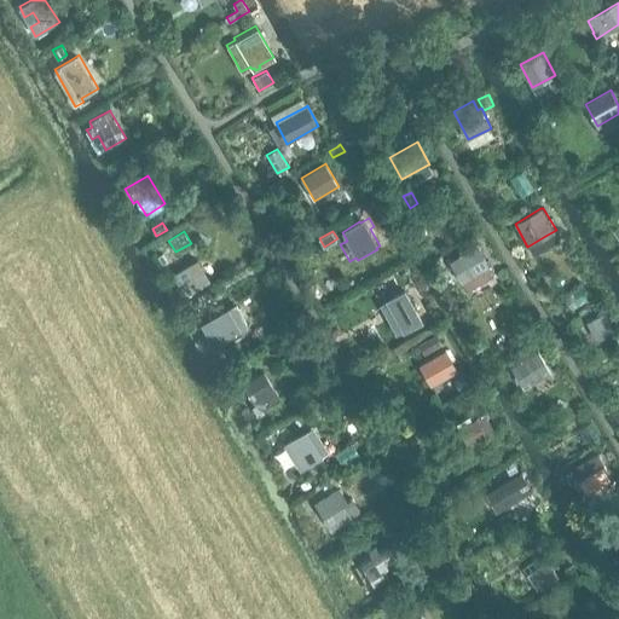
[(478,244),(450,261),(463,283),(490,268),(491,267),(478,244)]
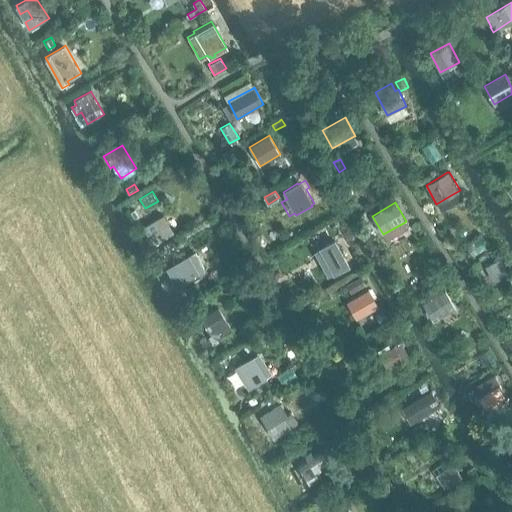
[(164,215),(143,228),(155,247),(176,234),(175,231),(164,215)]
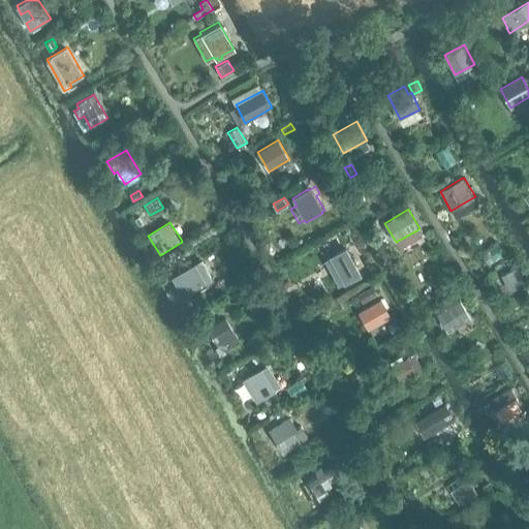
[(353,243),(348,245),(352,253),(358,250),(353,243)]
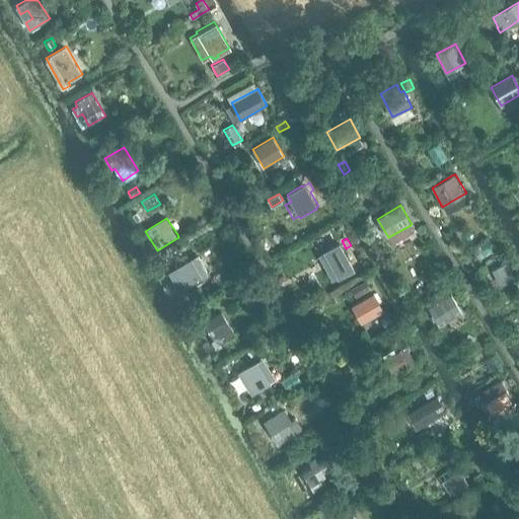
[(353,268),(346,252),(319,266),(319,267),(313,270),(320,284),(327,281),(353,268)]
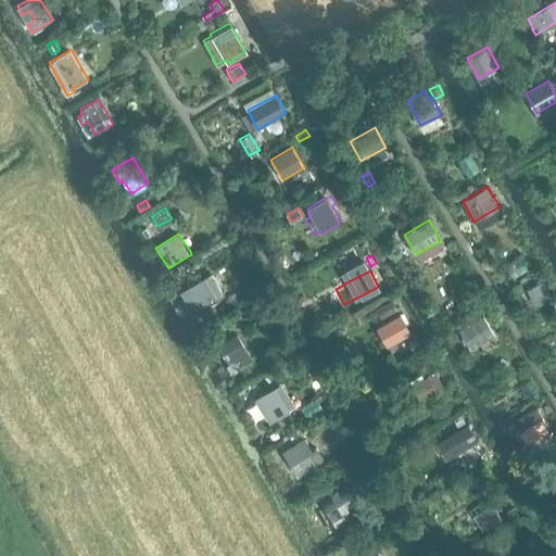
[(212,273),(180,292),(187,303),(194,299),(199,306),(224,292),(212,273)]
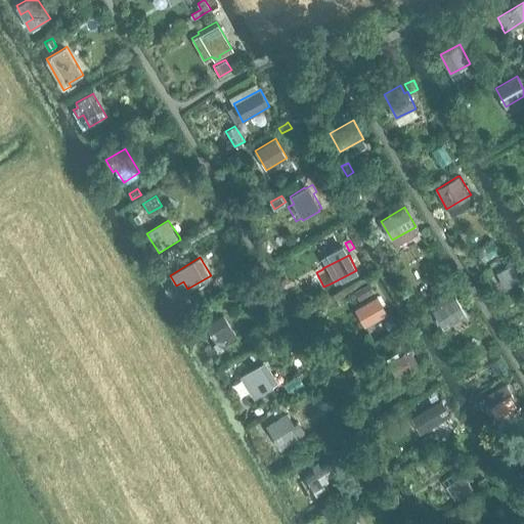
[(512,264),(496,272),(496,273),(504,286),(505,288),(520,279),(512,264)]
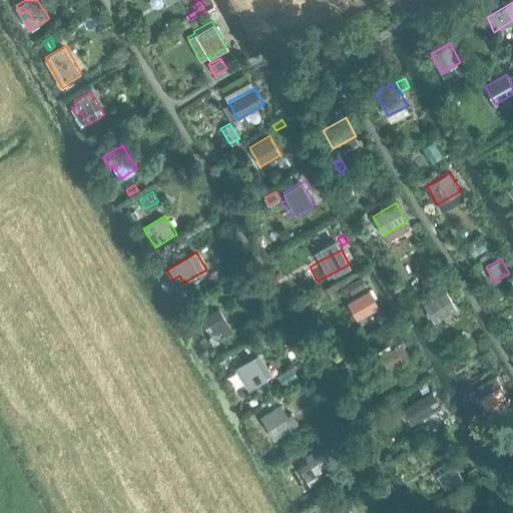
[(362,277),(348,285),(352,294),(367,286),(362,277)]
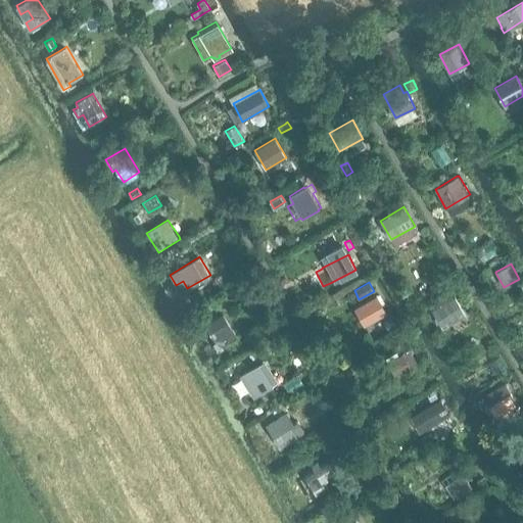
[(377,295),(359,305),(369,323),(387,314),(377,295)]
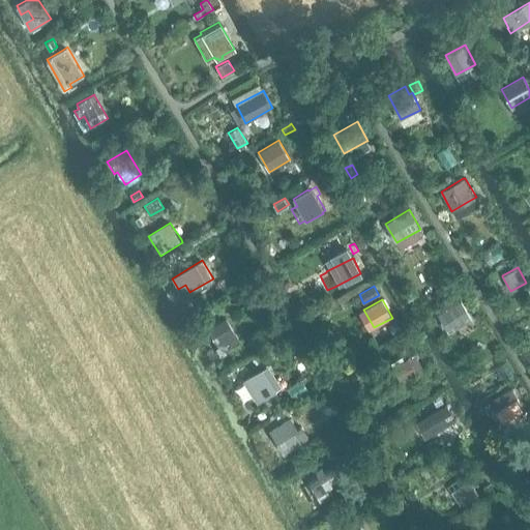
[(461,300),(438,314),(442,322),(441,323),(444,328),(445,327),(448,332),(472,319),(461,300)]
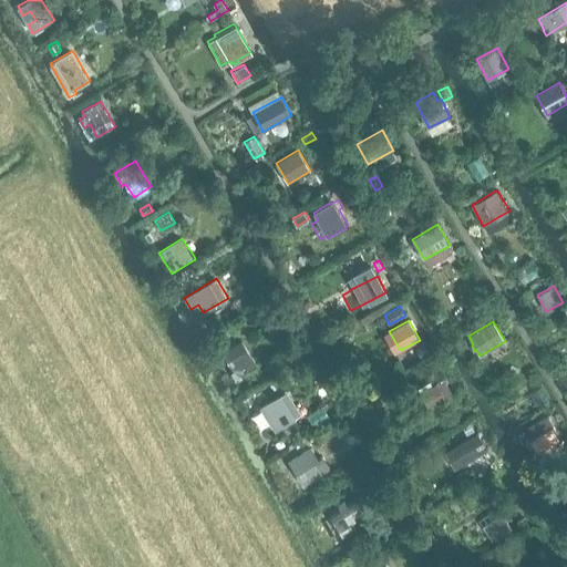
[(218,332),(212,337),(216,344),(223,341),(218,332)]
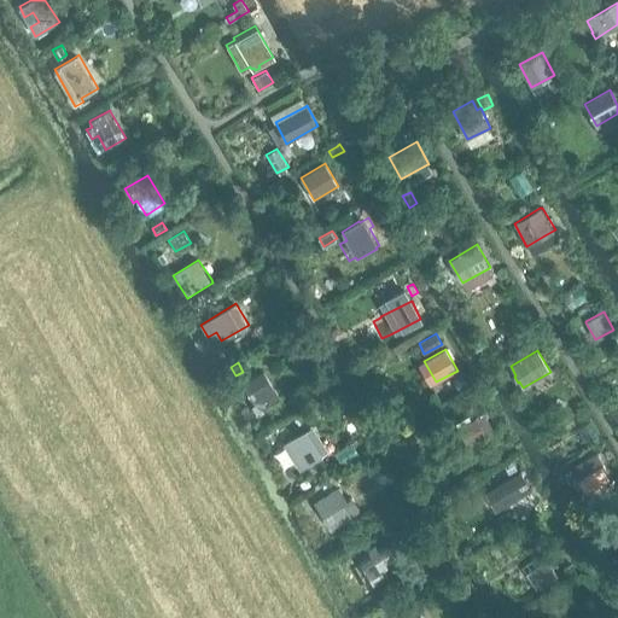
[(264,371),(243,384),(261,414),(266,412),(263,408),(280,398),(264,371)]
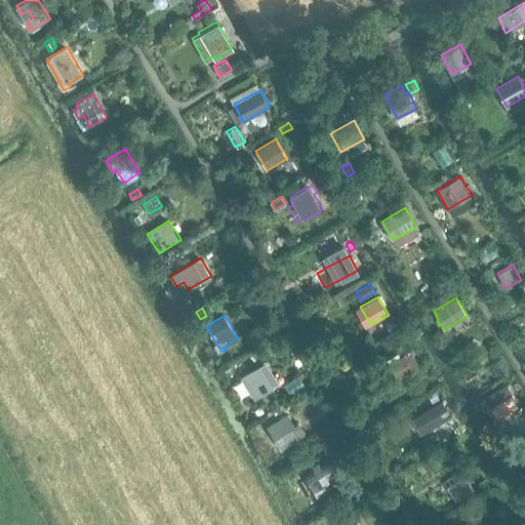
[(399,353),(388,359),(390,362),(389,363),(398,378),(412,370),(414,374),(422,369),(410,350),(404,354),(401,356),(399,353)]
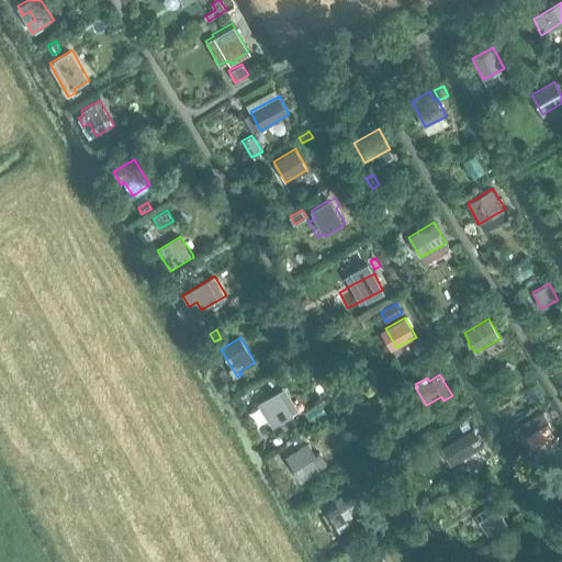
[(277,392),(257,404),(271,428),(280,423),(281,425),(285,423),(284,420),(291,416),(277,392)]
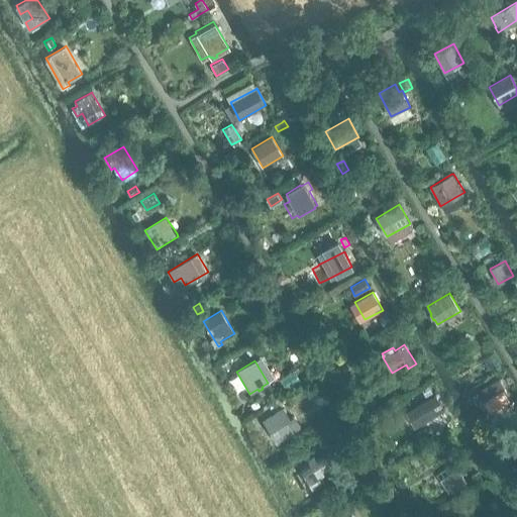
[(500,378),(478,391),(489,409),(511,397),(500,378)]
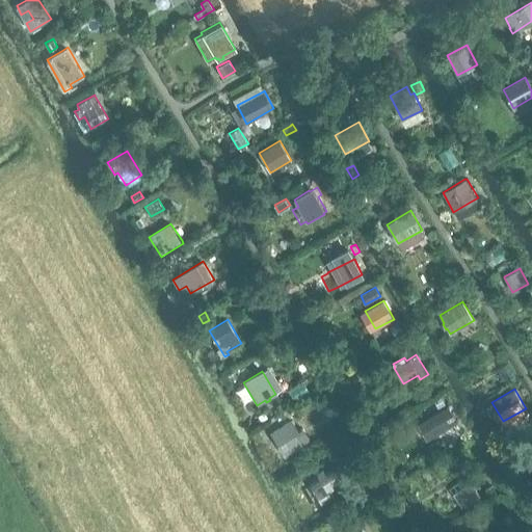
[(442,397),(434,401),(440,409),(446,405),(442,397)]
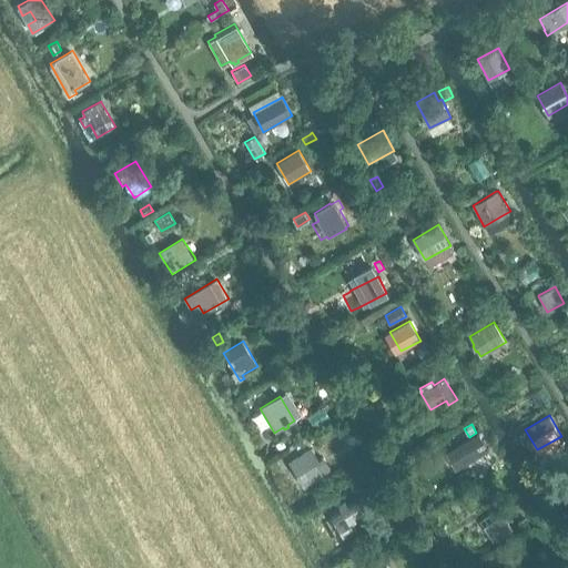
[(478,433),(454,447),(464,465),(489,450),(478,433)]
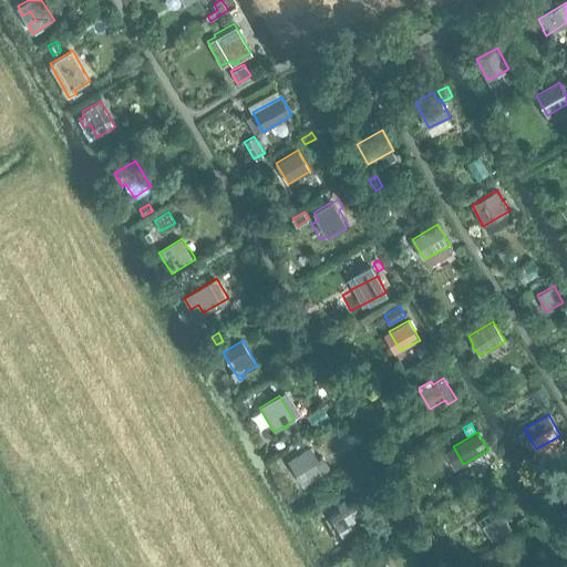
[(302,439),(289,446),(291,450),(297,447),(298,450),(306,444),(302,439)]
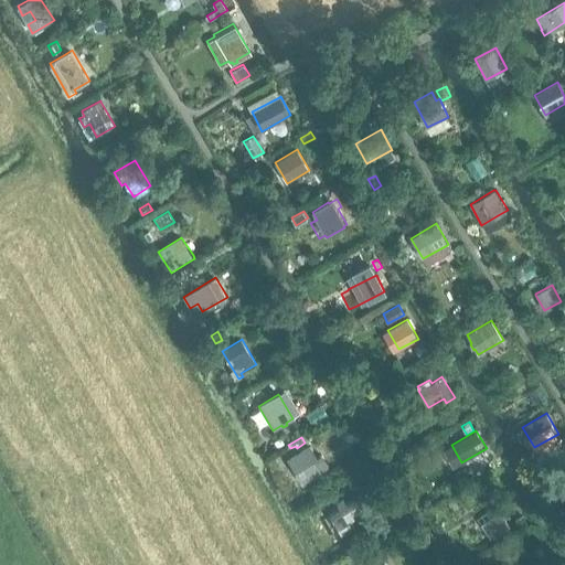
[(310,444),(287,457),(304,484),(322,472),(321,471),(315,460),(318,458),(310,444)]
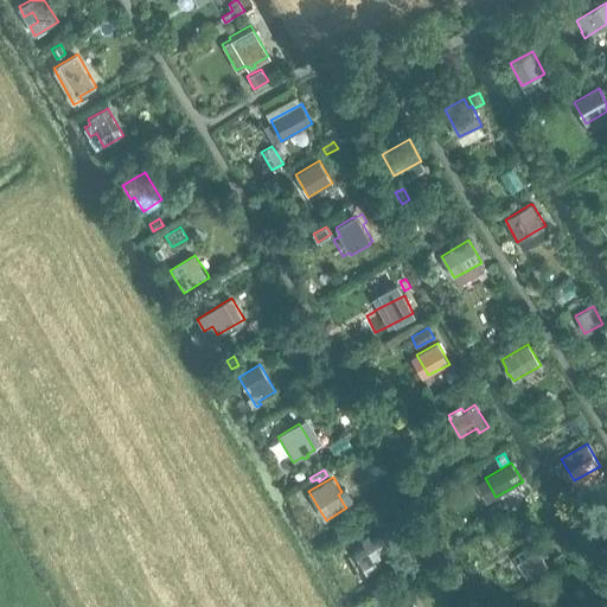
[(376,532),(351,548),(369,577),(382,570),(377,563),(384,560),(382,556),(388,553),(376,532)]
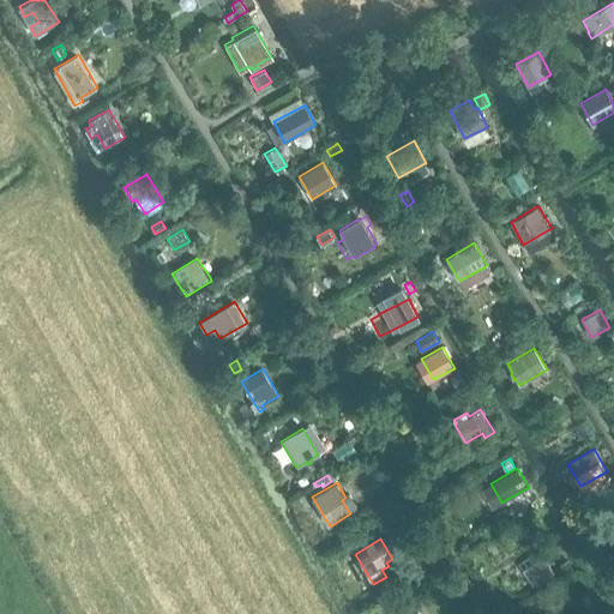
[(545,554),(524,570),(525,571),(530,578),(535,585),(555,571),(545,554)]
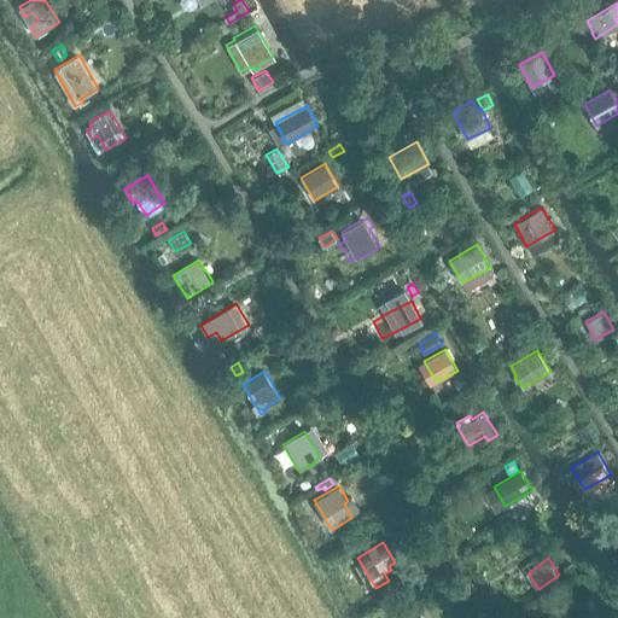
[(575,563),(565,569),(569,576),(579,570),(575,563)]
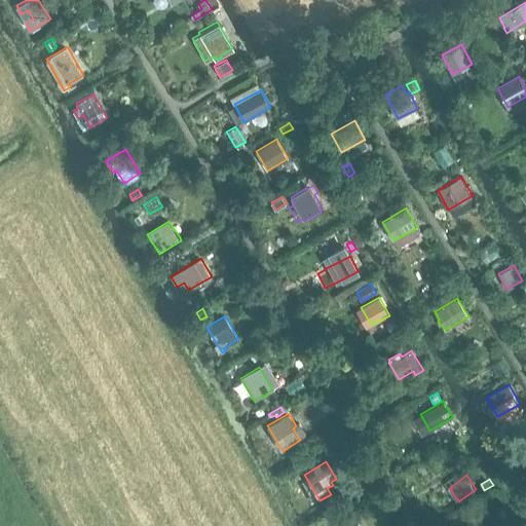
[(336,501),(327,506),(331,513),(339,509),(336,501)]
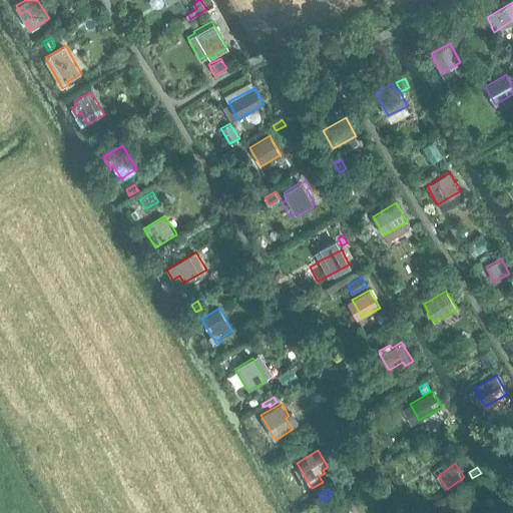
[(492,495),(471,508),(474,512),(494,512),(501,509),(492,495)]
